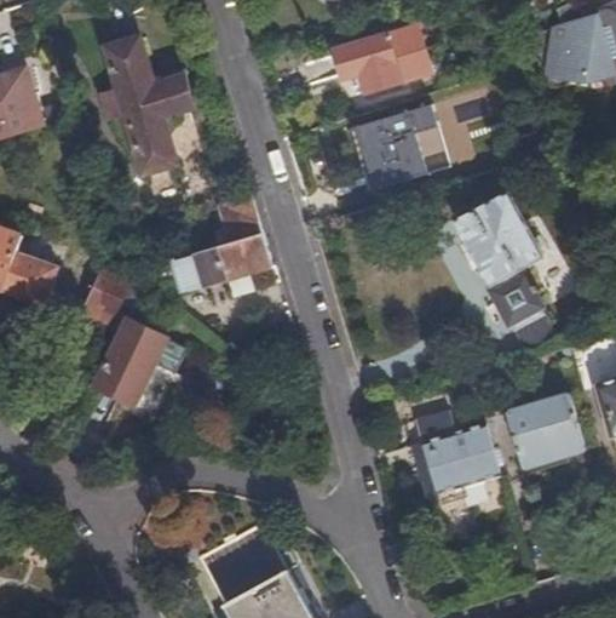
[(350,0),(355,17),(378,9),(374,0),(350,0)]
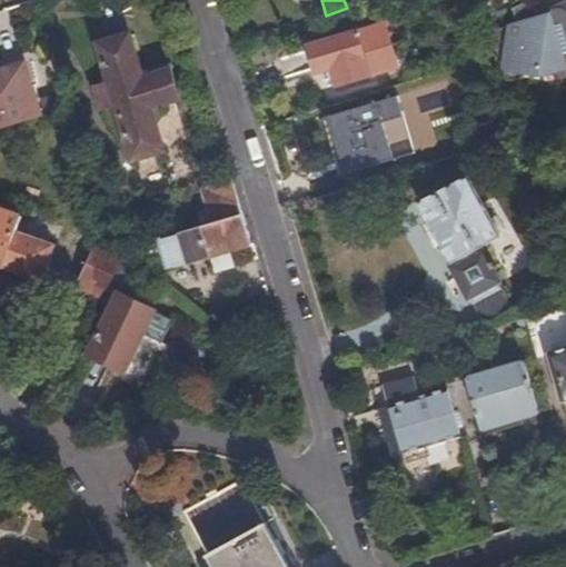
[(555,5),(547,6),(534,11),(530,1),(528,0),(524,0),(510,7),(515,22),(489,30),(503,80),(559,62),(565,76),(565,75),(565,19),(563,8),(560,7),(555,5)]
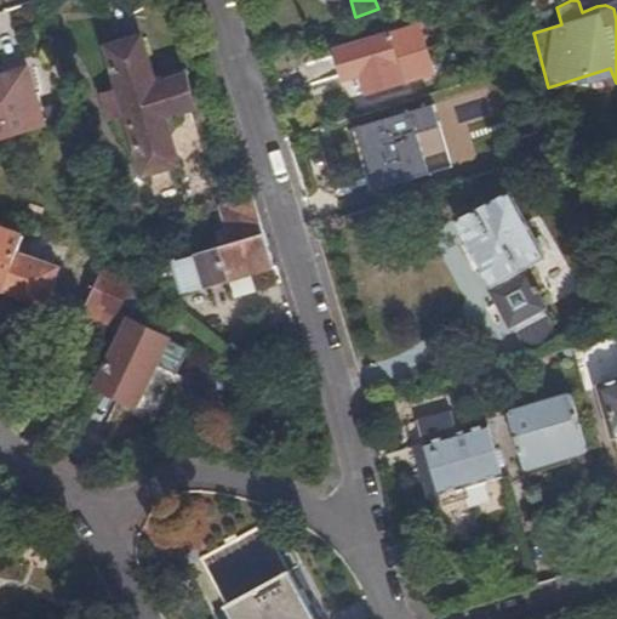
[(609,0),(596,6),(605,5),(611,7),(613,9),(616,21),(616,0),(609,0)]
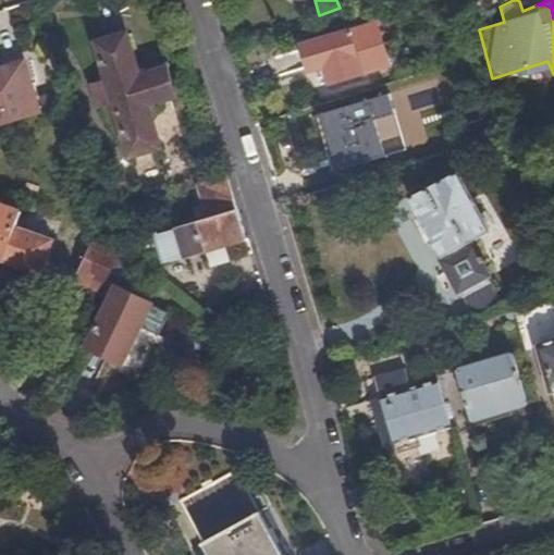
[(368,51),(381,48),(374,23),(298,44),(306,69),(322,64),(328,82),(373,69),(368,51)]
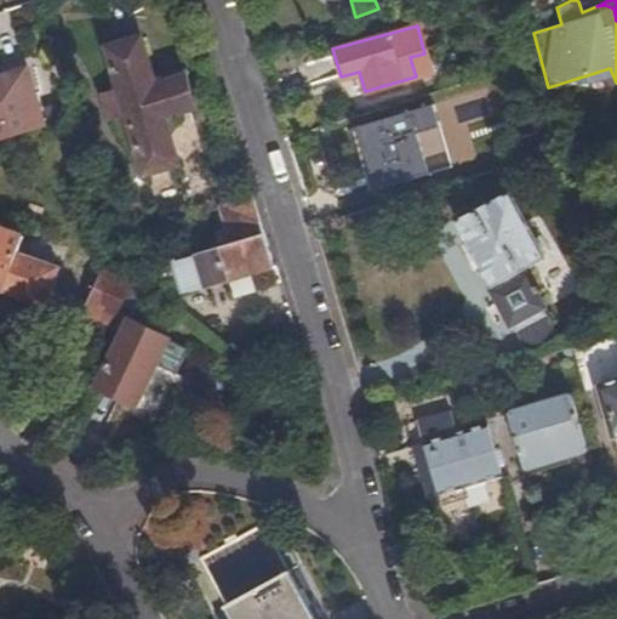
[(508,55),(512,67),(525,63),(520,50),(508,55)]
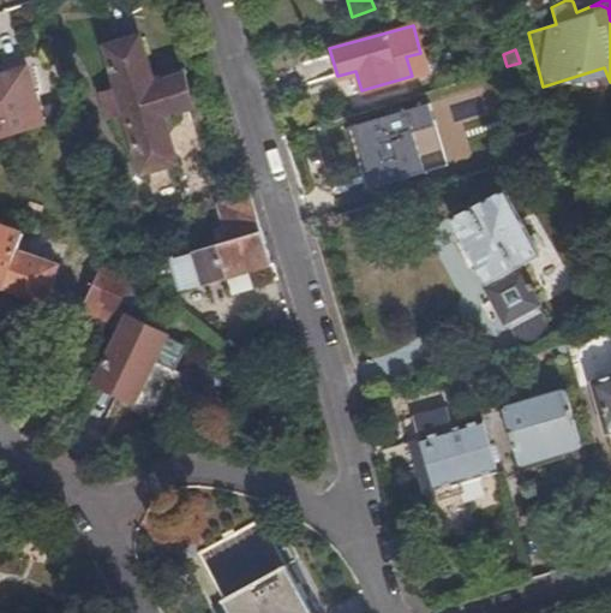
[(425,72),(420,53),(406,57),(412,76),(425,72)]
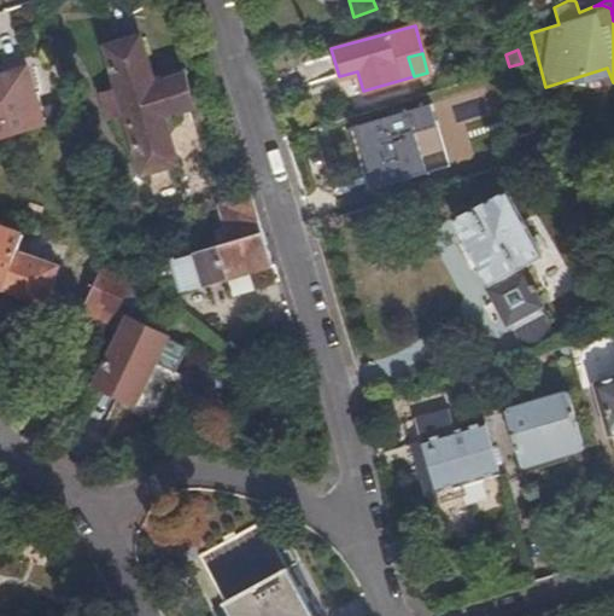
[(0,135),(40,123),(23,67),(0,73),(0,135)]
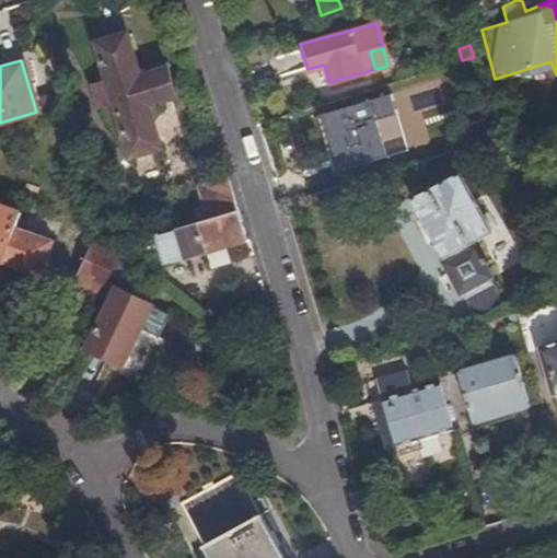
[(143,68),(105,81),(116,117),(155,106),(154,102),(174,95),(165,67),(146,73),(143,68)]
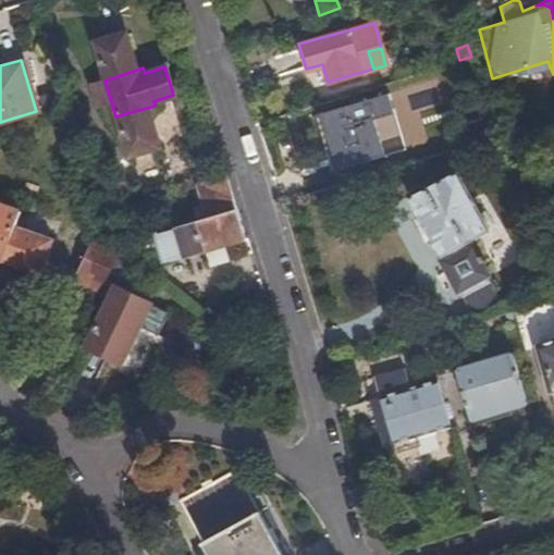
[(336,168),(382,153),(366,99),(319,113),(336,168)]
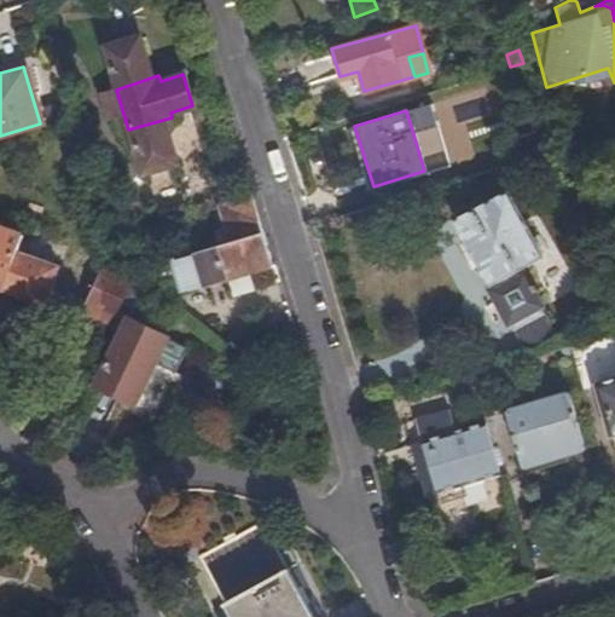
[(505,190),(452,219),(465,244),(464,244),(473,259),(474,258),(486,282),(487,282),(489,287),(487,288),(505,322),(509,321),(511,326),(539,311),(537,306),(539,304),(532,289),(534,288),(532,283),(529,284),(522,270),(517,271),(515,267),(540,253),(505,190)]
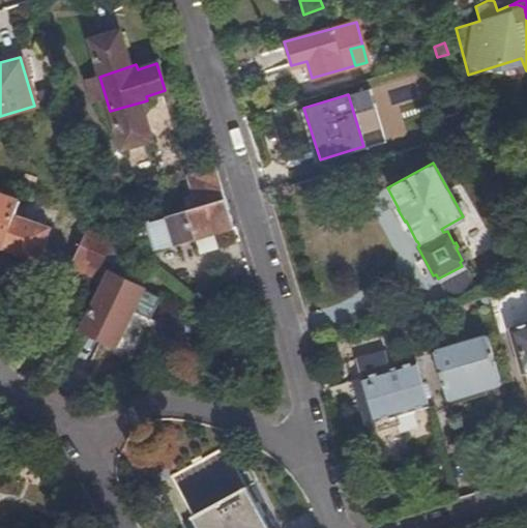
[(223,199),(213,166),(184,174),(194,207),(223,199)]
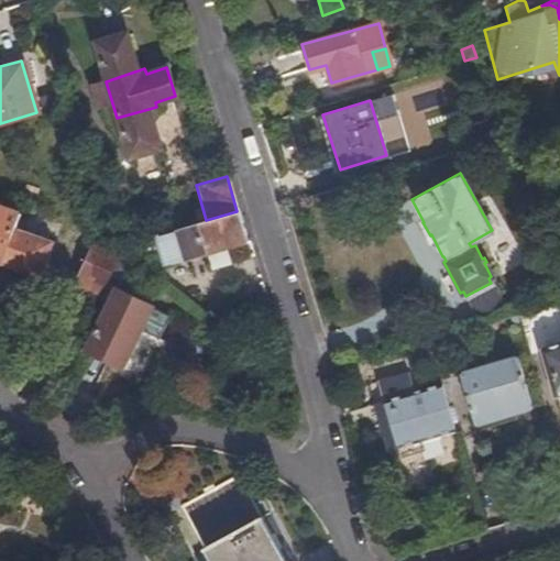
[(0,261),(39,275),(52,241),(13,227),(19,212),(0,205),(0,261)]
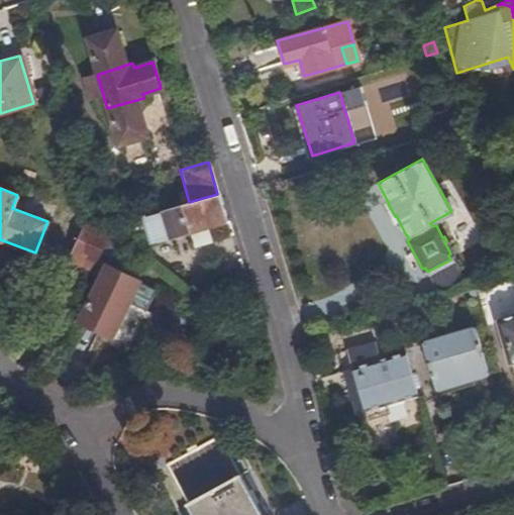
[(189,202),(111,225),(107,232),(119,237),(147,230),(151,241),(170,235),(170,237),(225,219),(223,215),(217,194),(189,202)]
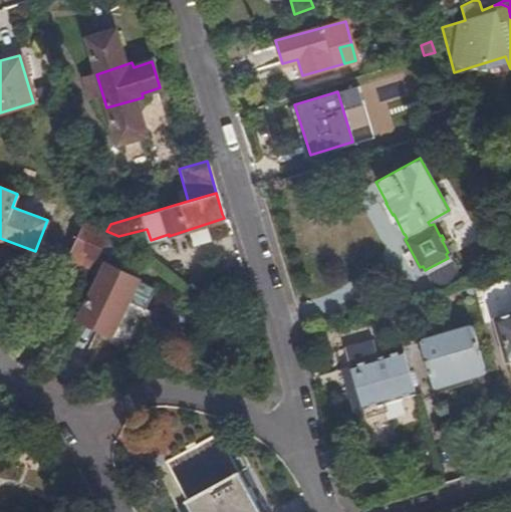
[(110,224),(94,216),(87,214),(67,260),(88,270),(100,245),(104,236),(106,231),(110,224)]
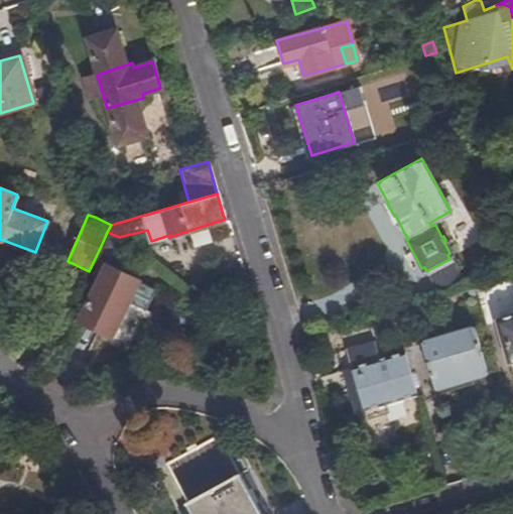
[(111,336),(137,279),(105,263),(79,319),(111,336)]
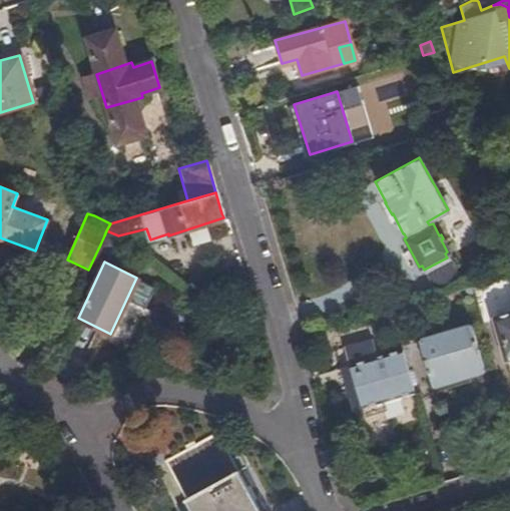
[(388,311),(379,314),(382,324),(391,321),(388,311)]
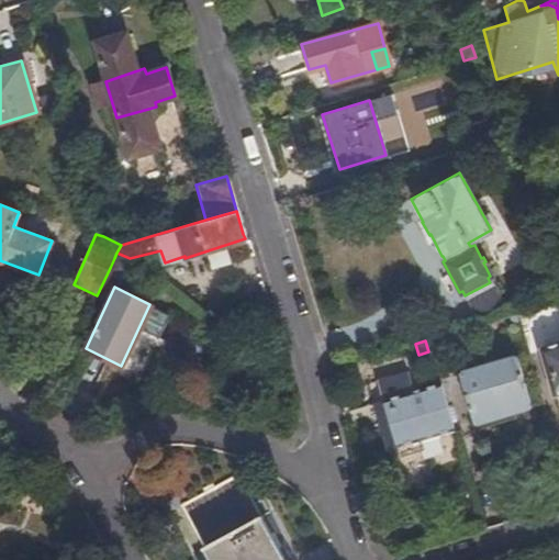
[(558,343),(538,349),(552,395),(558,392),(558,343)]
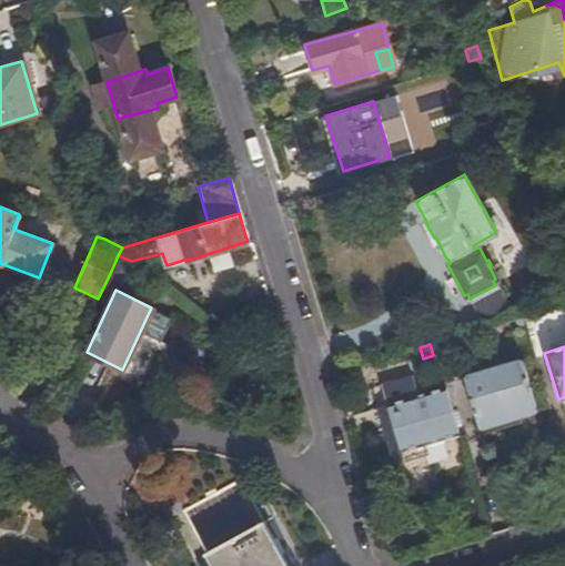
[(480,435),(537,417),(521,361),(463,377),(480,435)]
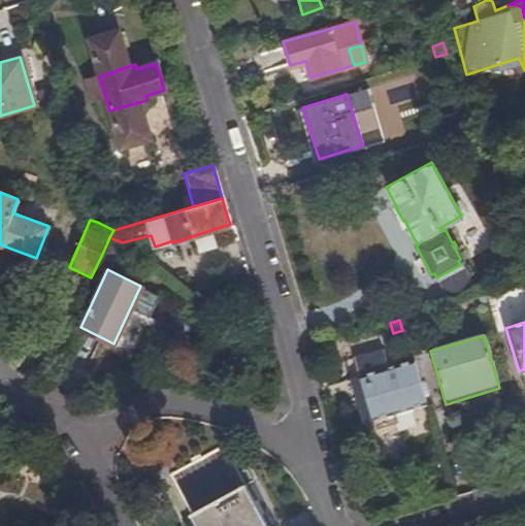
[(386,414),(426,402),(413,358),(387,366),(381,348),(345,359),(353,387),(361,385),(366,403),(359,405),(363,420),(370,426),(388,422),(386,414)]
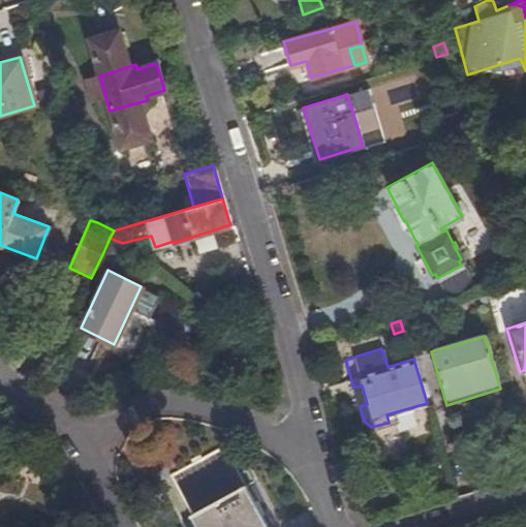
[(221,446),(168,474),(190,514),(189,514),(190,517),(191,516),(196,526),(267,526),(244,485),(243,485),(221,446)]
